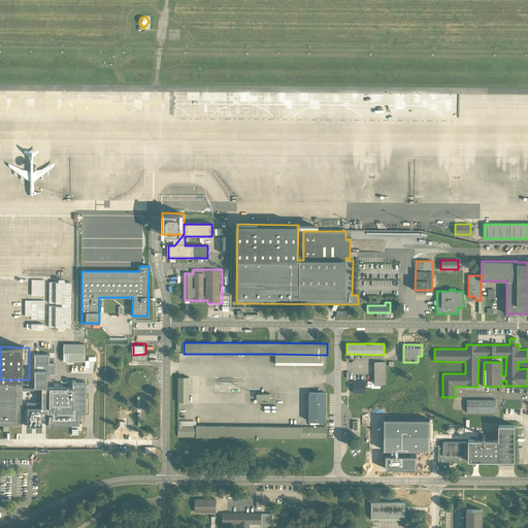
[(65,348),(65,361),(84,361),(87,361),(87,348),(65,348)]
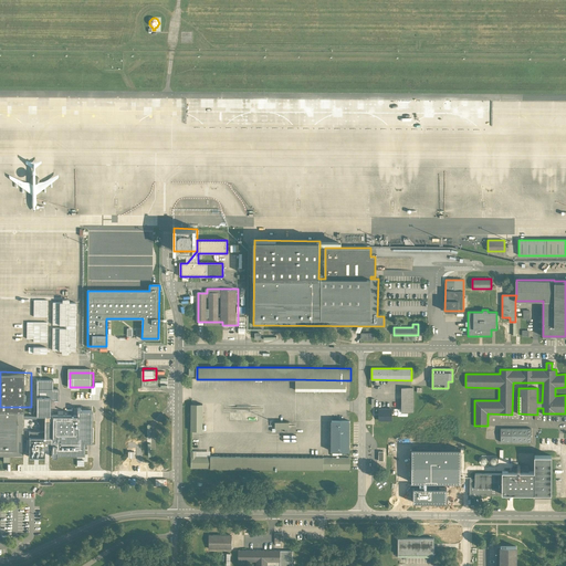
[(55,379),(37,379),(37,416),(44,416),(44,449),(51,449),(51,456),(90,456),(90,444),(94,444),(94,411),(80,411),(80,417),(54,417),(54,401),(61,401),(61,389),(55,389),(55,379)]
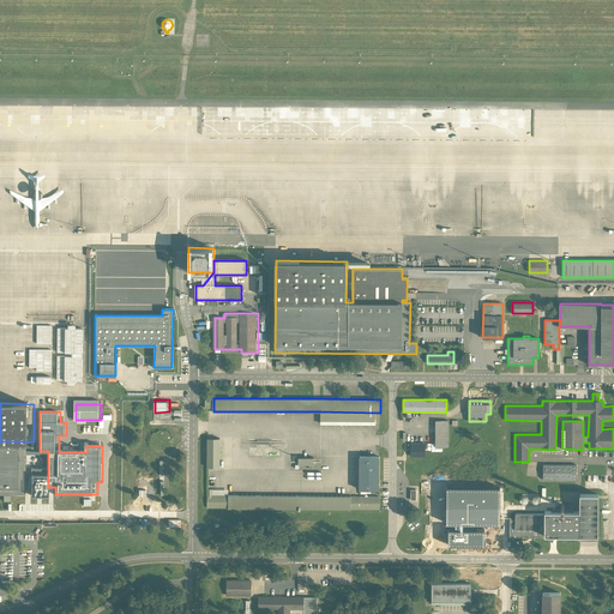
[(375,413),(320,411),(320,423),(375,423),(375,413)]
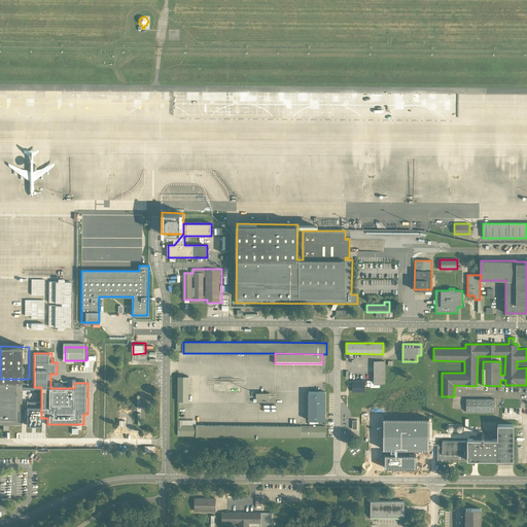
[(384,361),(374,361),(374,384),(385,384),(385,361),(384,361)]
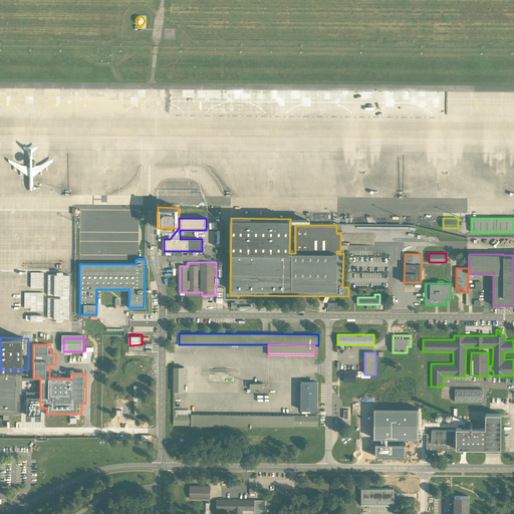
[(174,367),(174,392),(184,392),(184,367),(174,367)]
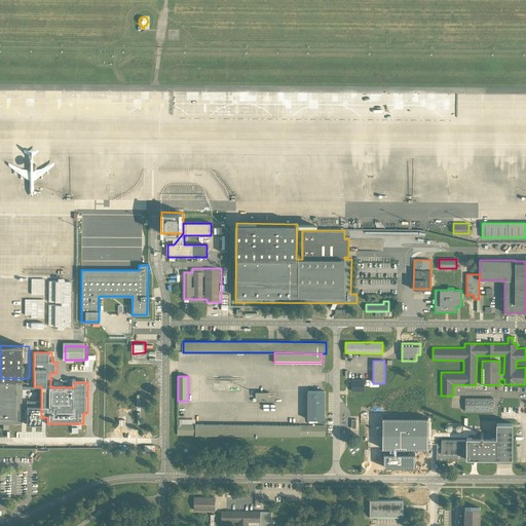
[(24,380),(0,380),(0,421),(24,422),(24,380)]
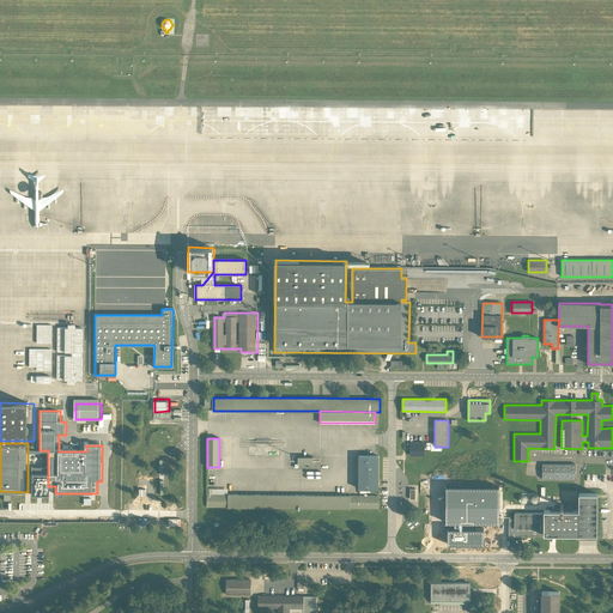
[(424,443),(410,443),(410,450),(410,456),(424,456),(424,450),(424,443)]
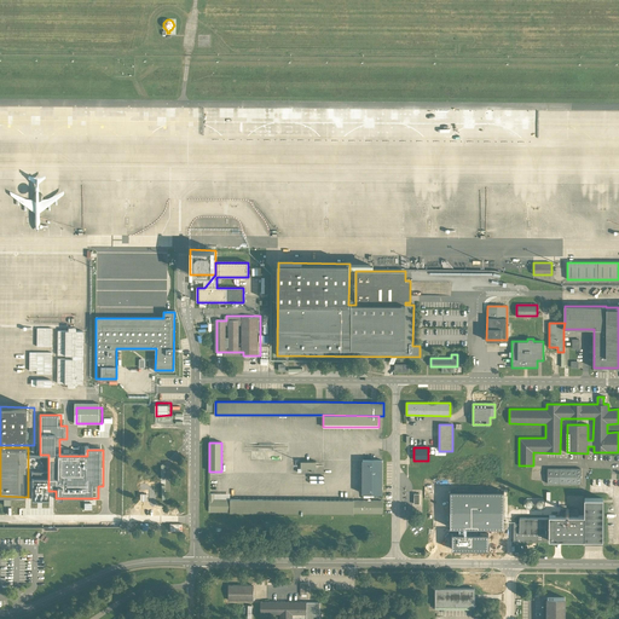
[(382,461),(363,461),(362,493),(382,493),(382,461)]
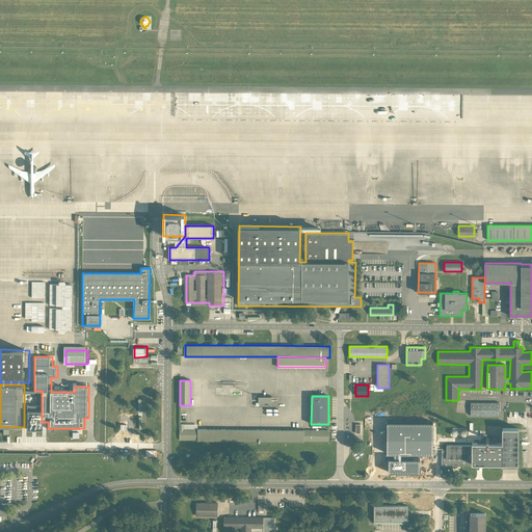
[(499,403),(471,402),(471,416),(499,416),(499,403)]
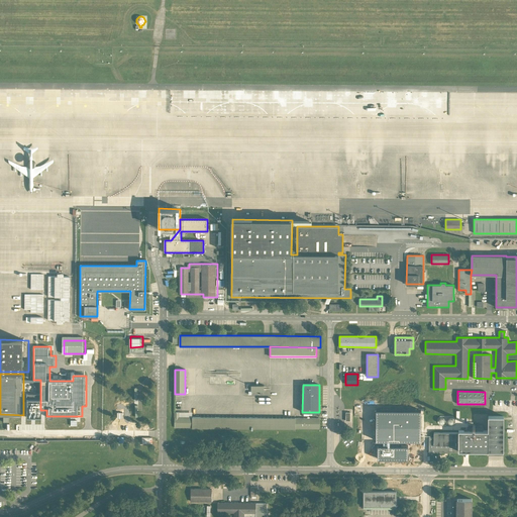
[(420,410),(377,410),(376,440),(390,440),(420,440),(420,410)]
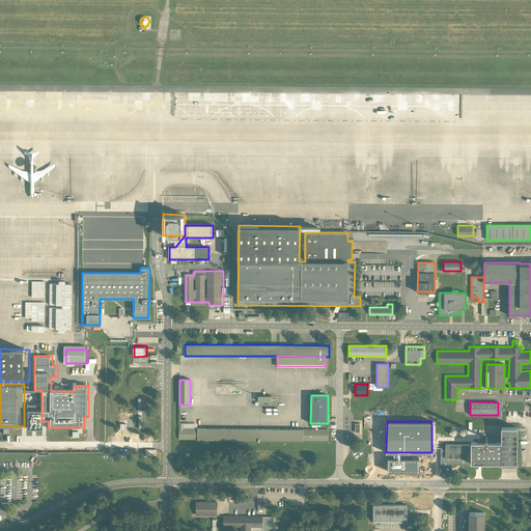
[(184,424),(179,423),(179,424),(179,440),(197,440),(197,428),(184,428),(184,424)]
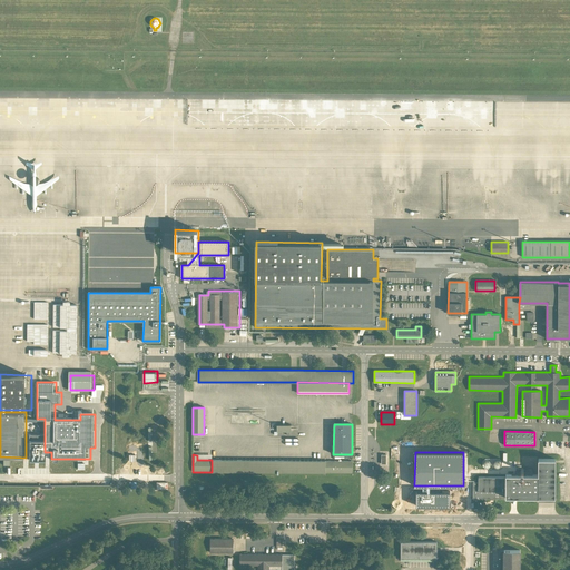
[(554,500),(554,459),(538,459),(538,470),(538,474),(505,474),(505,477),(479,477),(479,482),(473,482),(473,499),(505,499),(505,497),(511,497),(538,497),(538,500),(554,500)]
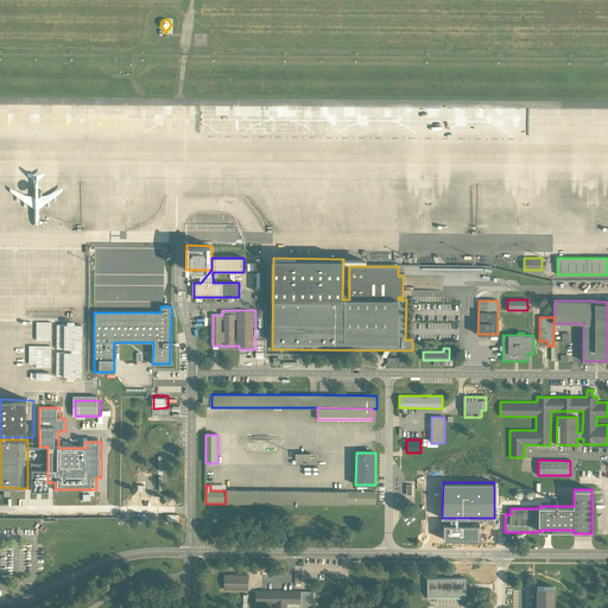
[(347,492),(226,491),(226,504),(347,505),(347,504),(347,492)]
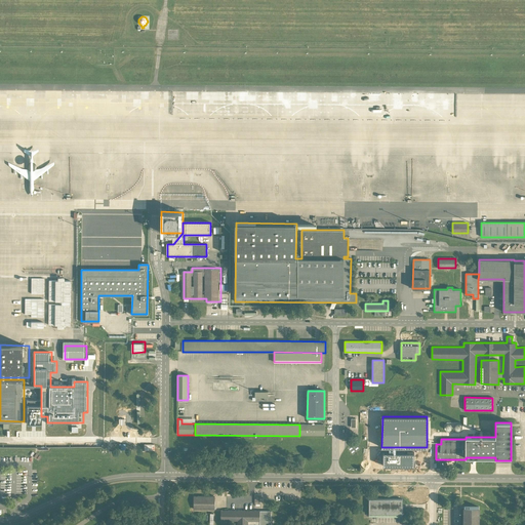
[(413,453),(384,453),(384,466),(413,466),(413,453)]
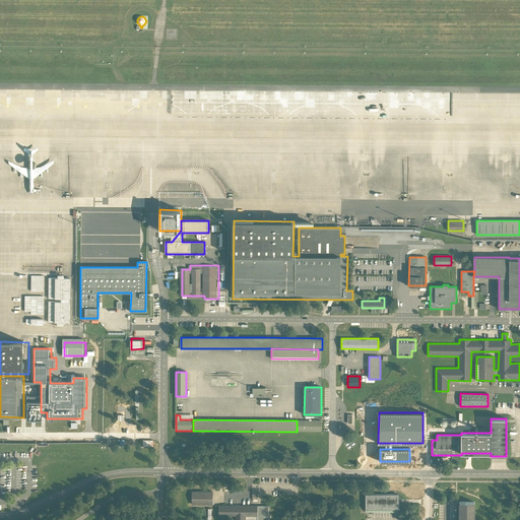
[(213,493),(193,493),(193,504),(213,504),(213,493)]
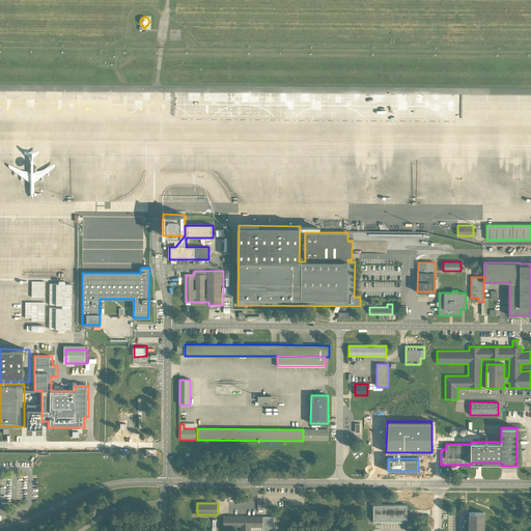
[(373,505),(373,520),(407,520),(407,510),(407,505),(373,505)]
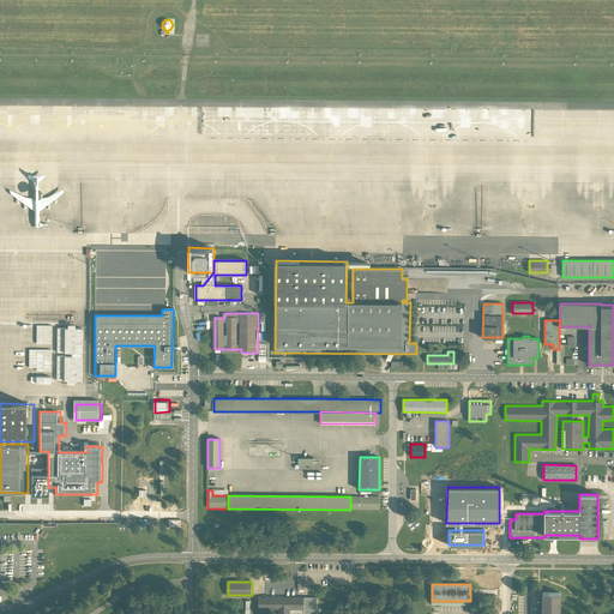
[(559,613),(560,593),(543,593),(542,613),(559,613)]
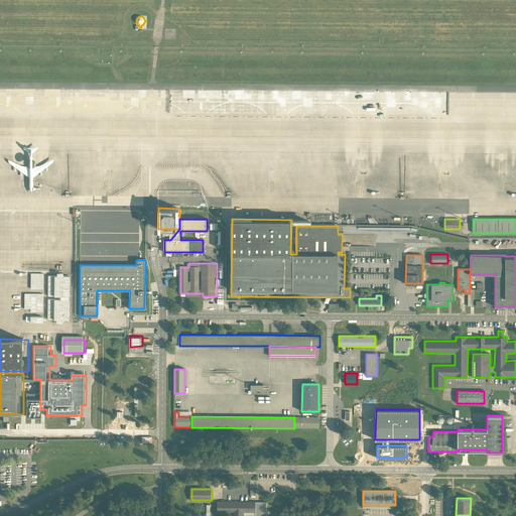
[(256,502),(217,502),(217,513),(234,513),(244,513),(256,513),(256,502)]
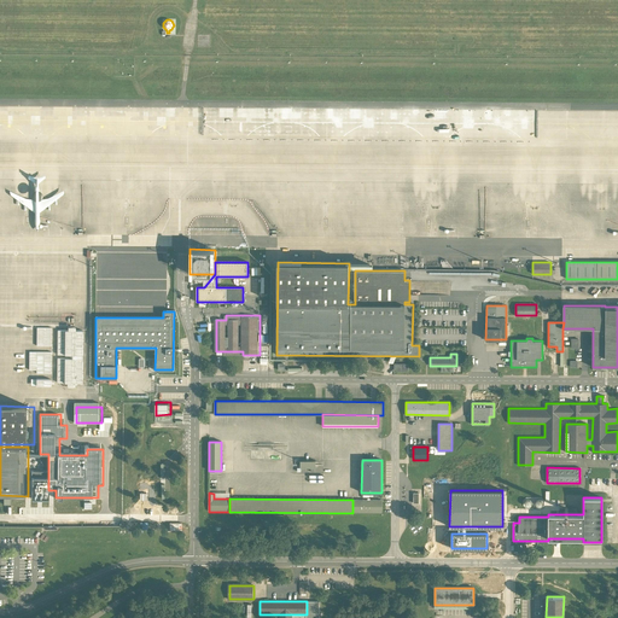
[(318,617),(319,601),(307,601),(307,614),(305,617),(318,617)]
